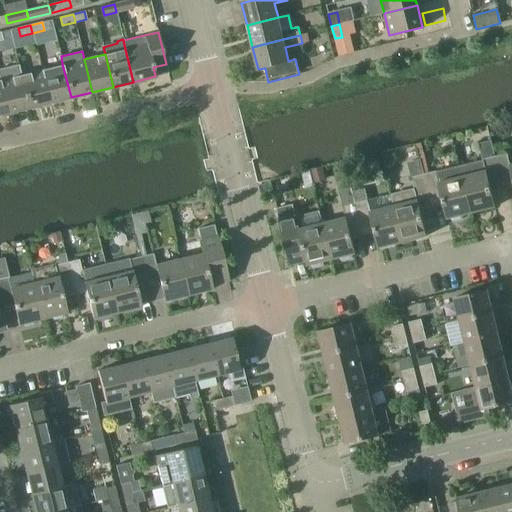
[(49,102),(71,97),(62,64),(41,70),(49,102)]
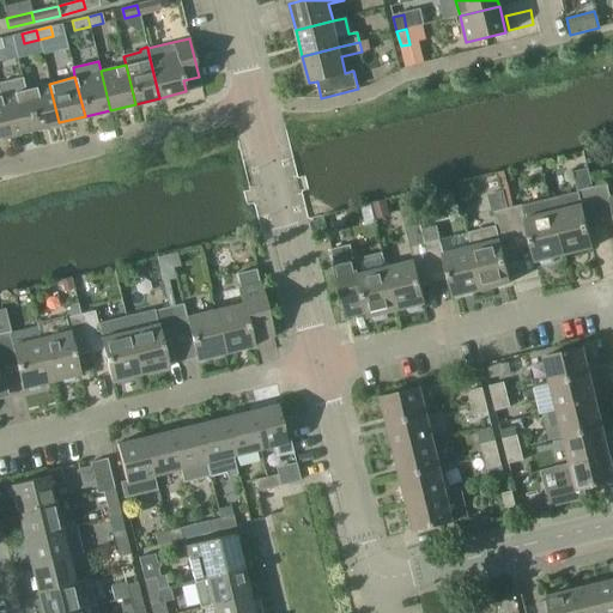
[(34,128),(24,90),(20,78),(0,82),(0,97),(8,134),(34,128)]
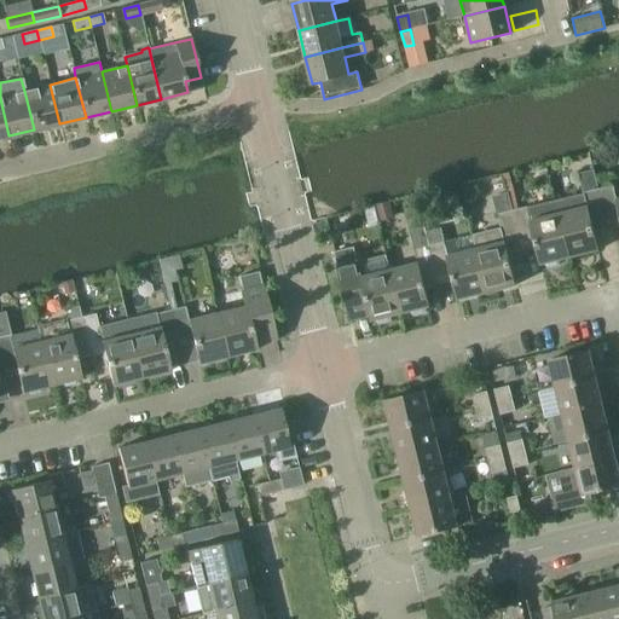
[(34,129),(59,123),(50,85),(24,91),(34,129)]
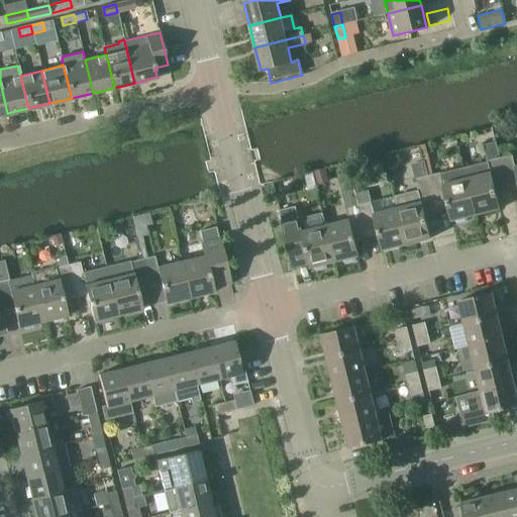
[(500,159),(508,191),(516,188),(516,166),(515,167),(512,156),(500,159)]
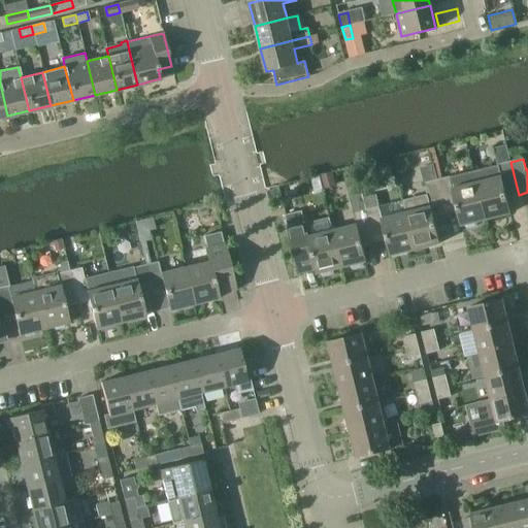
[(498,165),(473,171),(486,220),(510,213),(506,198),(519,195),(510,162),(498,165)]
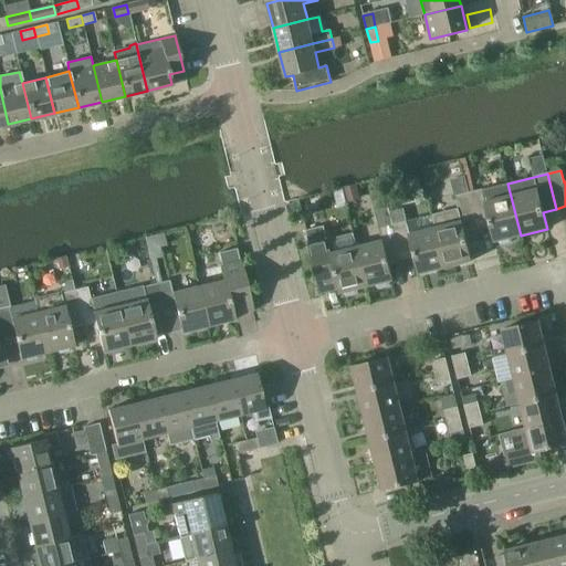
[(482,189),(468,192),(477,229),(478,229),(491,226),(494,242),(496,241),(501,244),(510,242),(512,238),(521,236),(507,184),(482,189)]
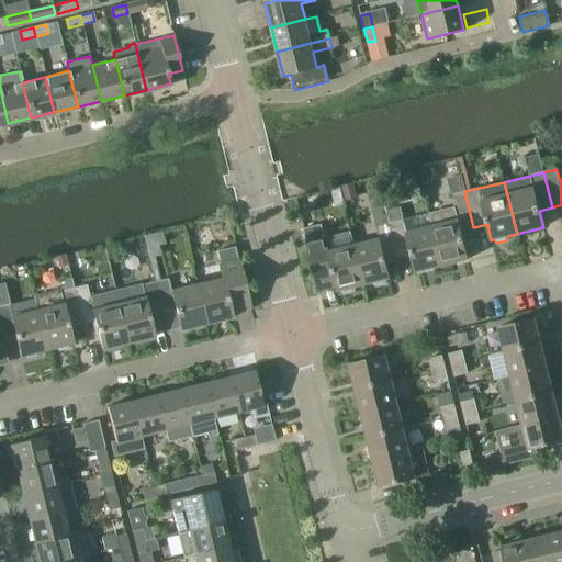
[(429,213),(431,226),(441,266),(468,259),(460,231),(473,227),(464,191),(451,194),(454,208),(429,213)]
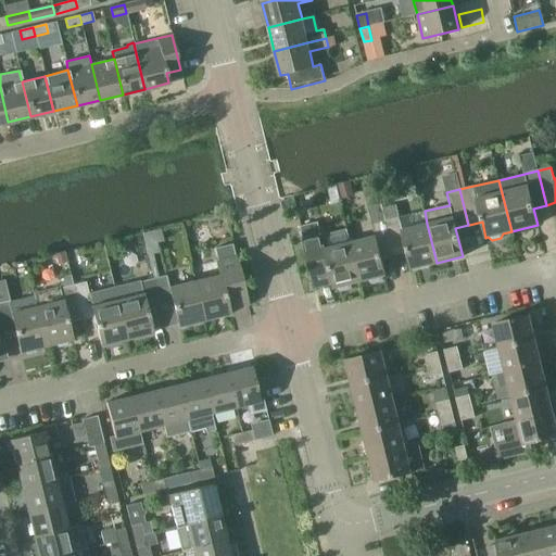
[(376,236),(349,242),(358,282),(368,280),(371,283),(380,281),(382,277),(384,276),(381,260),(394,256),(386,220),(382,209),(381,205),(368,209),(376,236)]
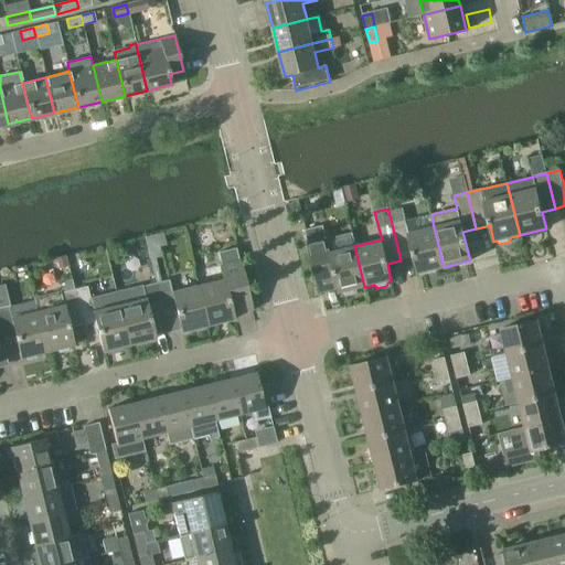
[(403,209),(388,212),(392,224),(401,260),(413,257),(417,274),(444,267),(434,227),(408,234),(403,209)]
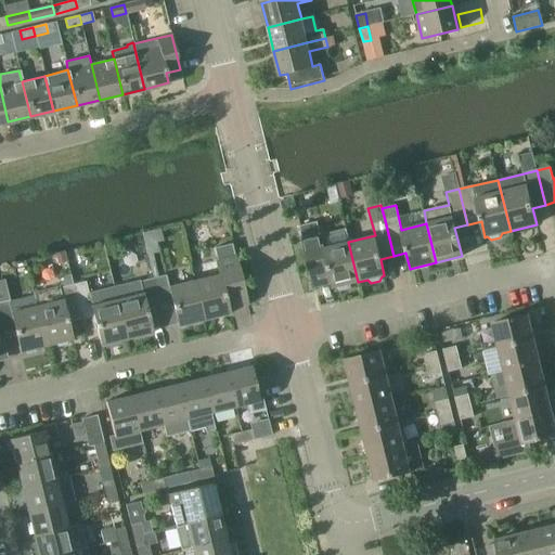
[(299,227),(311,280),(331,275),(333,287),(336,287),(339,291),(349,288),(350,283),(358,282),(348,242),(346,231),(320,236),(315,222),(299,227)]
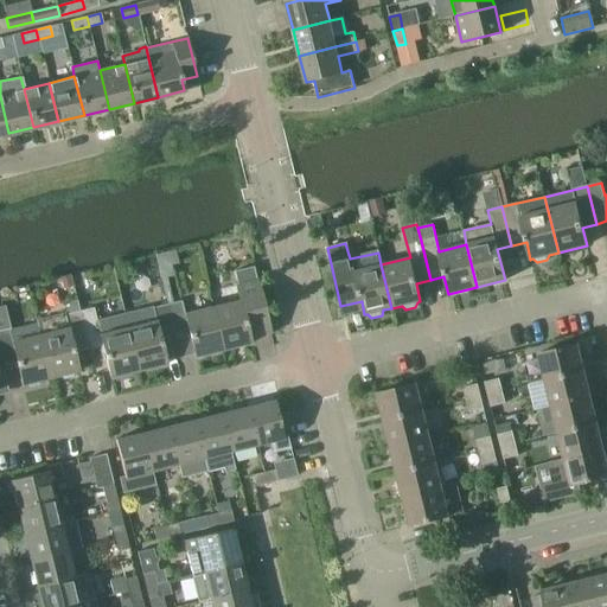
[(240,301),(212,307),(222,350),(250,343),(246,325),(261,321),(251,283),(250,283),(247,268),(232,270),(241,301),(240,301)]
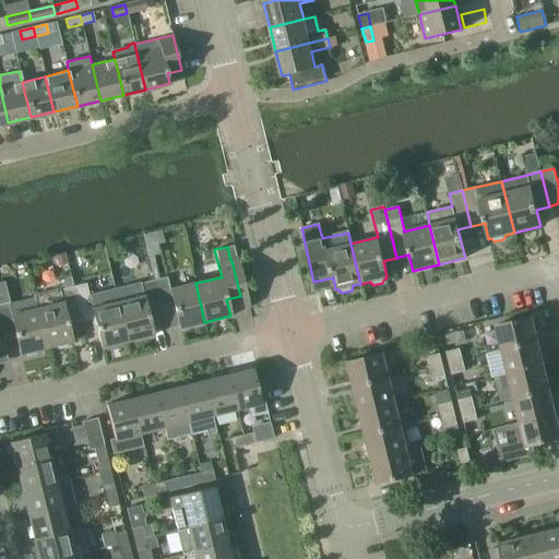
[(154,280),(153,280),(162,316),(175,312),(179,328),(204,322),(195,283),(170,289),(167,276),(154,280)]
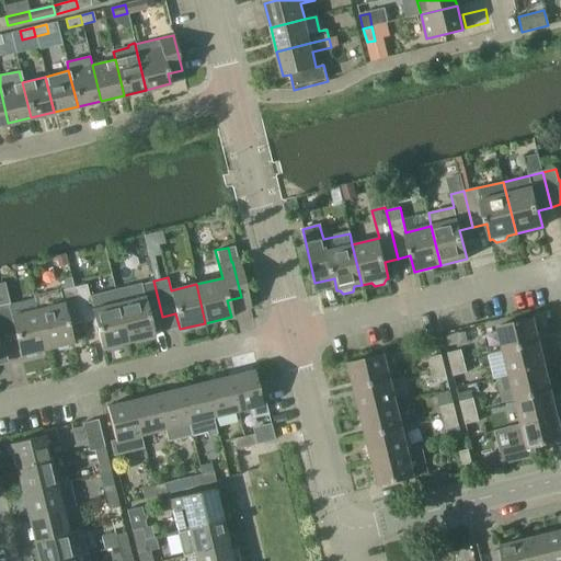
[(149,320),(162,317),(153,281),(140,284),(144,297),(117,304),(127,343),(153,336),(149,320)]
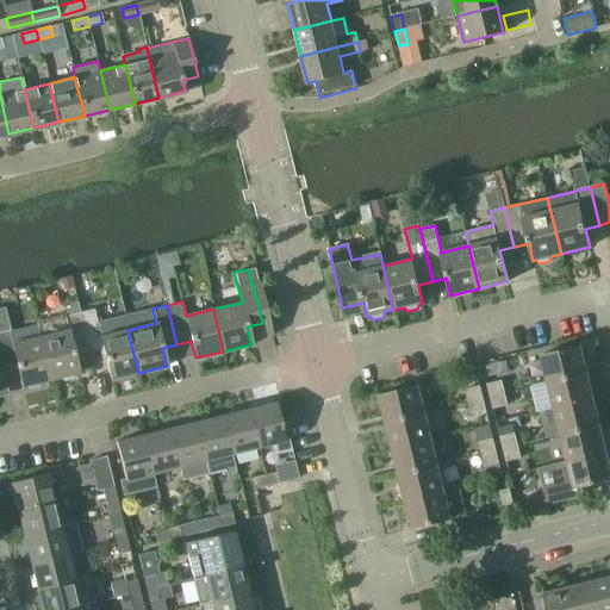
[(138,373),(128,330),(100,336),(94,309),(79,312),(88,352),(99,349),(103,362),(106,361),(111,379),(138,373)]
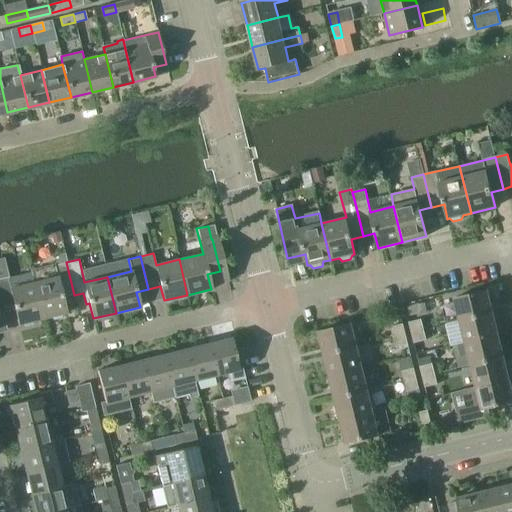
[(54,264),(30,270),(34,284),(43,320),(51,318),(53,320),(61,318),(62,315),(67,314),(63,298),(74,295),(66,262),(54,265),(54,264)]
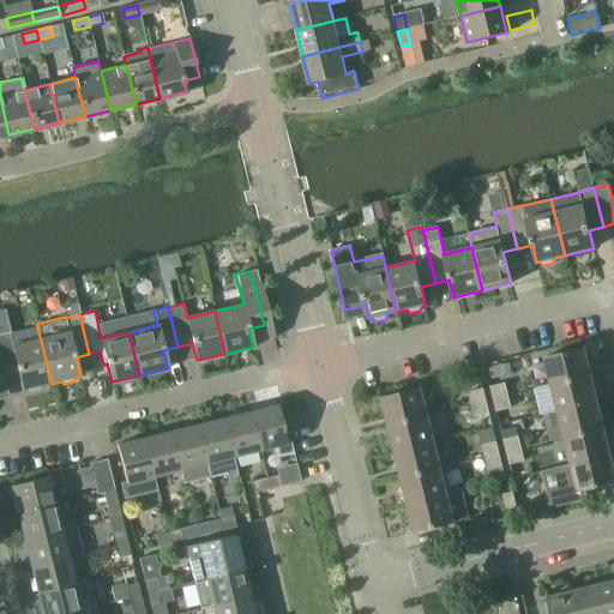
[(0,333),(0,360),(4,374),(18,371),(23,390),(26,389),(29,392),(38,390),(40,386),(52,384),(41,341),(13,347),(12,347),(8,332),(0,333)]
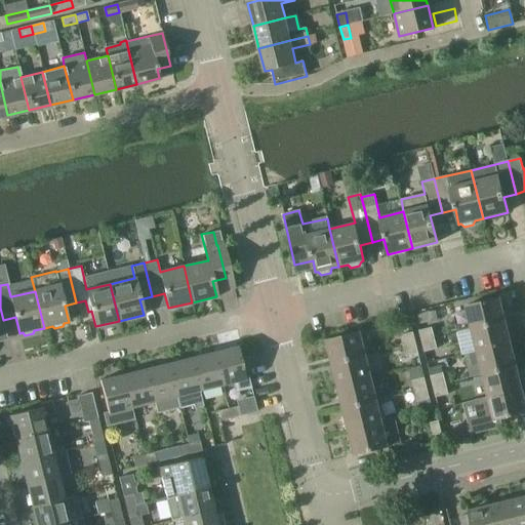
[(465,306),(471,329),(505,321),(498,297),(465,306)]
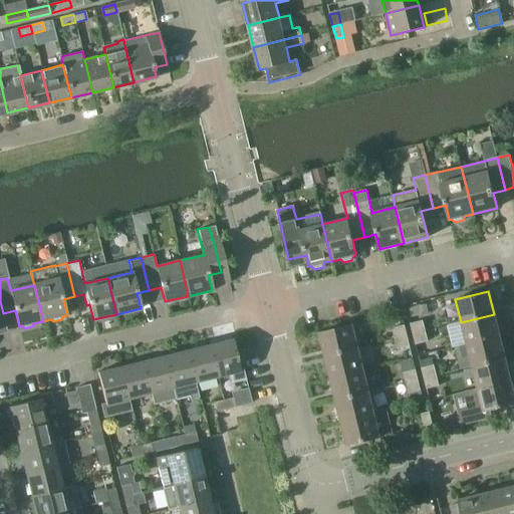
[(467,345),(500,336),(494,314),(461,322),(467,345)]
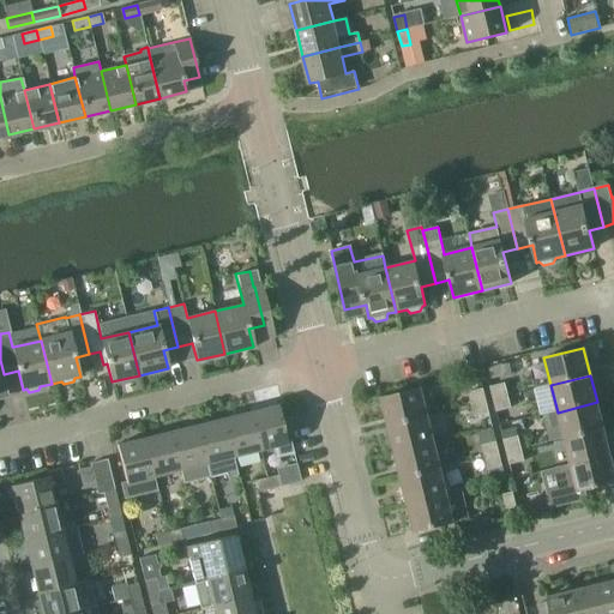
[(493,399),(507,396),(505,383),(489,386),(493,399)]
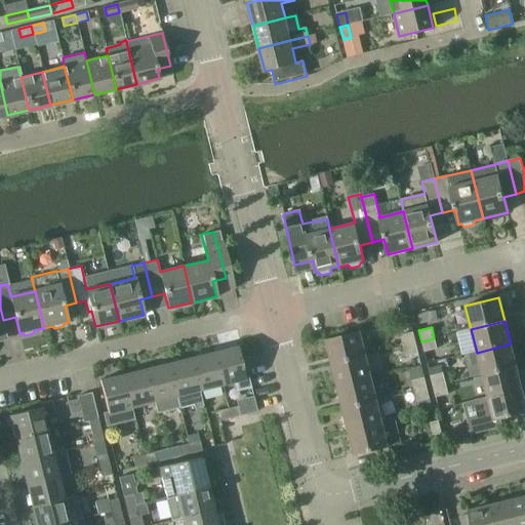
[(332,363),(365,355),(360,331),(326,339),(332,363)]
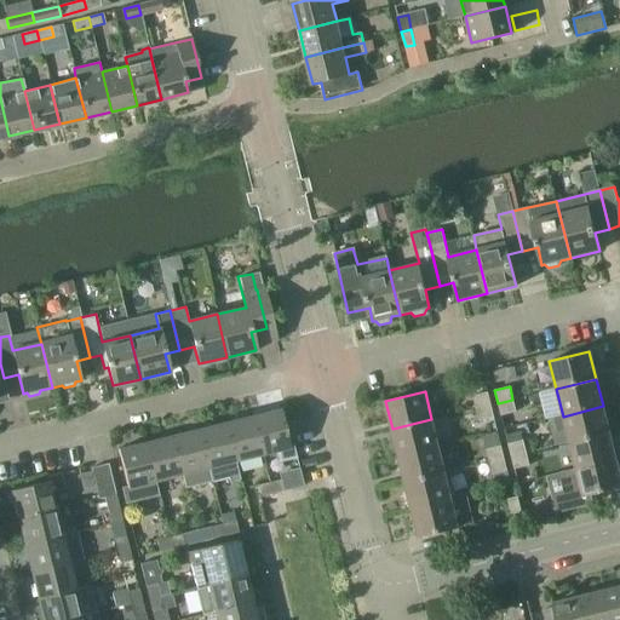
[(476,408),(491,405),(487,392),(472,396),(476,408)]
